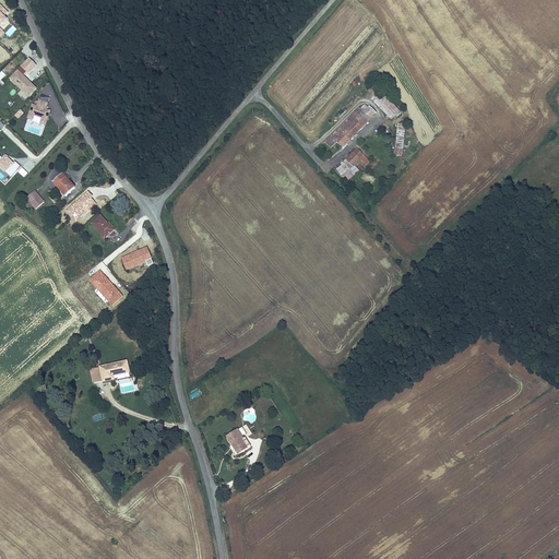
[(0,34),(10,24),(0,13),(0,34)]
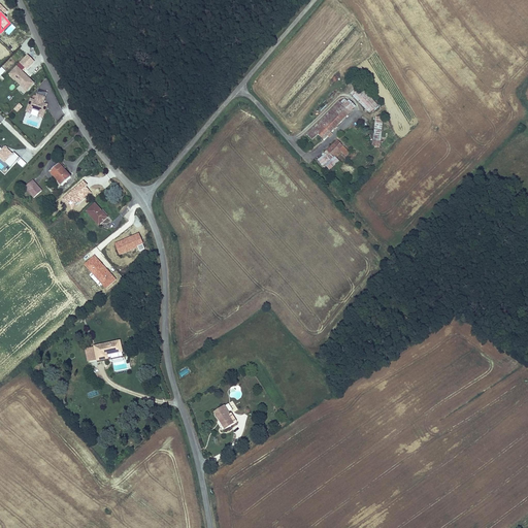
[(35,63),(27,56),(20,64),(27,71),(35,63)]
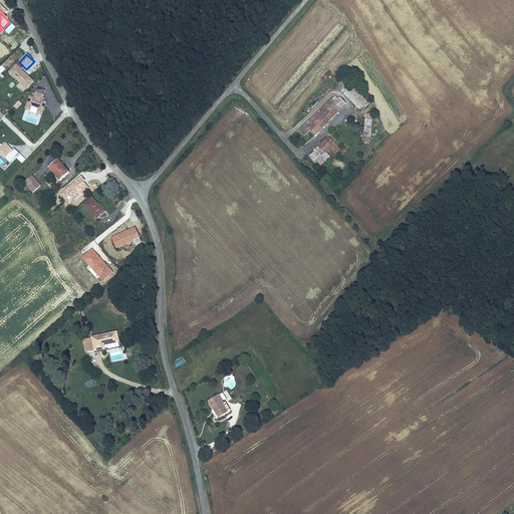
[(34,81),(16,65),(8,73),(26,90),(34,81)]
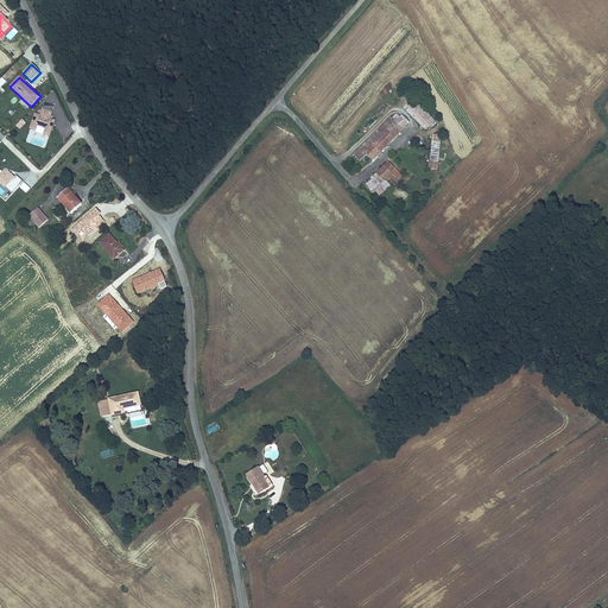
[(430,115),(407,93),(404,97),(409,103),(404,107),(420,124),(430,115)]
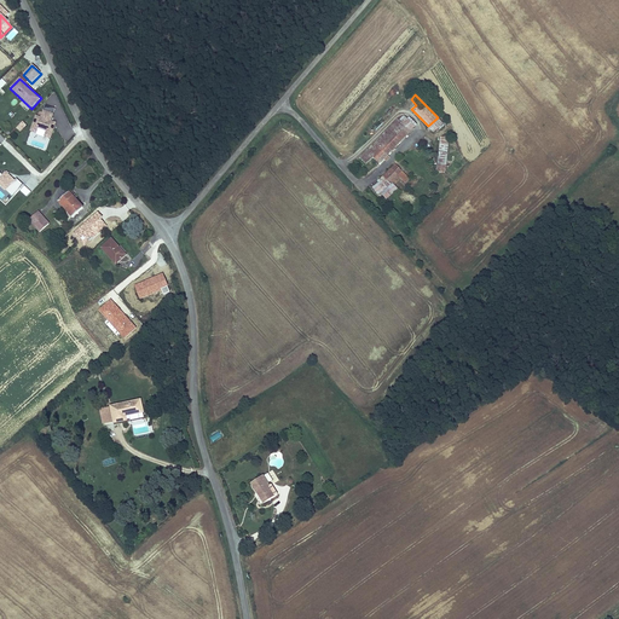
[(56,109),(45,105),(41,117),(35,115),(29,131),(36,133),(38,128),(46,132),(45,137),(52,139),(57,123),(51,121),(56,109)]
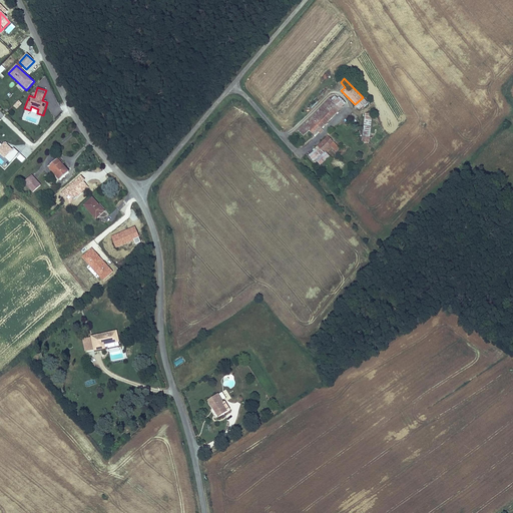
[(330,99),(333,102),(331,104),(338,110),(342,106),(332,96),(330,99)]
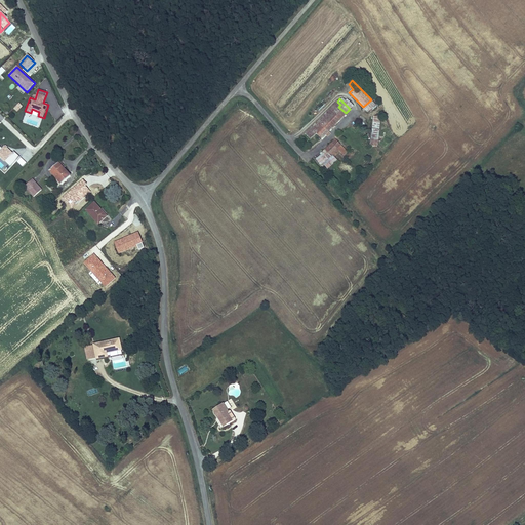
[(338,107),(340,105),(337,102),(332,107),(331,107),(310,128),(315,133),(319,138),(338,119),(332,113),(338,107)]
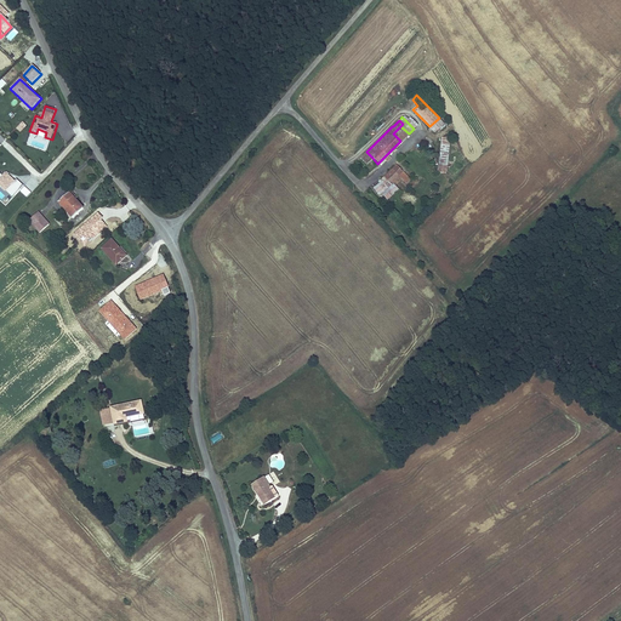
[(21,134),(28,125),(23,121),(16,130),(21,134)]
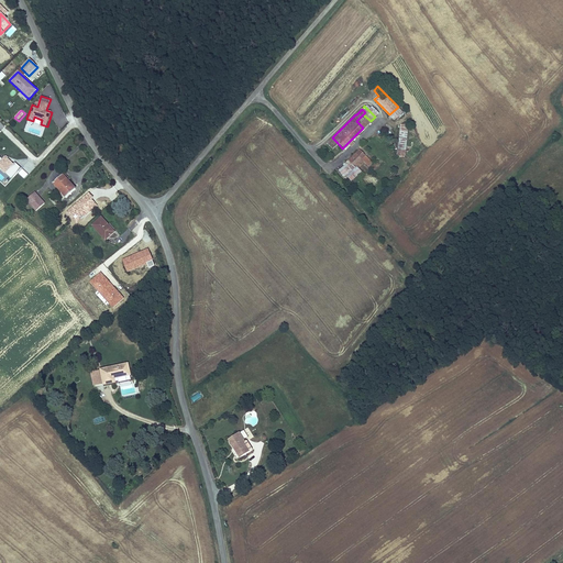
[(363,128),(371,121),(363,114),(356,121),(363,128)]
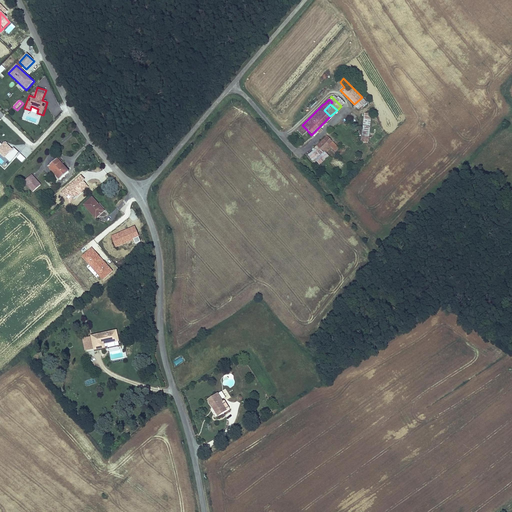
[(364,113),(362,143),(369,143),(371,113),(364,113)]
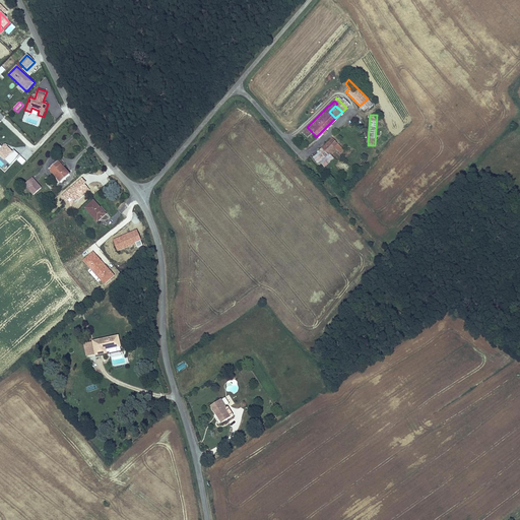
[(307,127),(301,133),(305,138),(312,132),(307,127)]
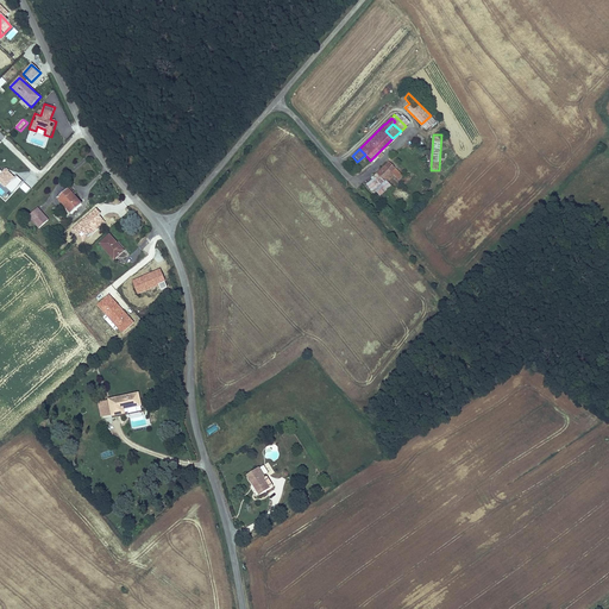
[(371,176),(372,177),(366,184),(374,193),(395,173),(387,163),(371,176)]
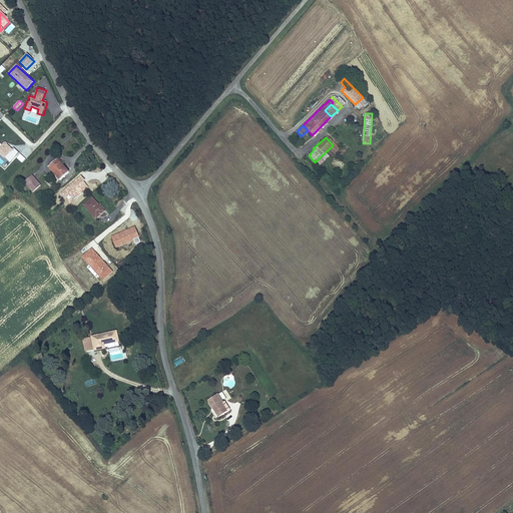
[(0,154),(9,163),(19,153),(14,148),(12,149),(4,142),(1,145),(0,143),(0,154)]
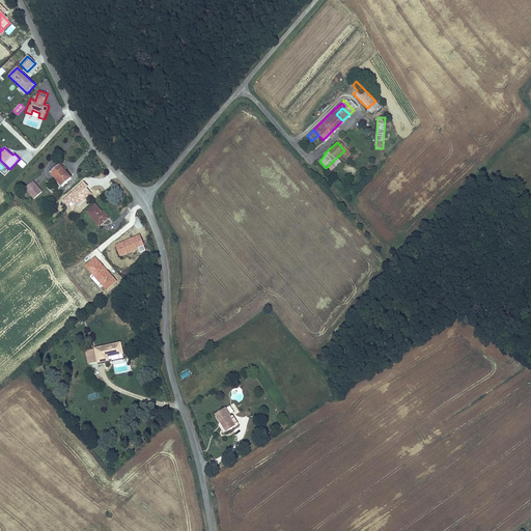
[(0,161),(0,170),(4,175),(9,170),(0,161)]
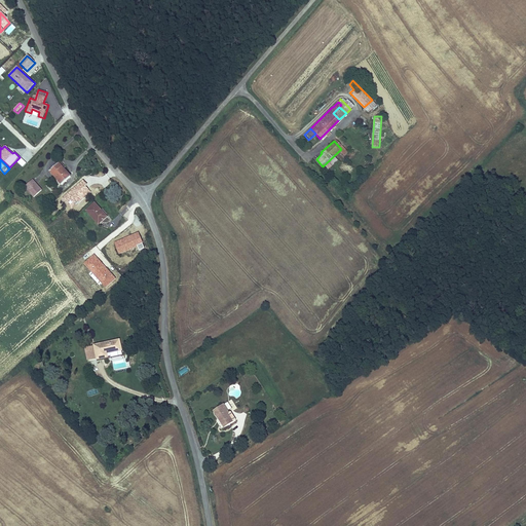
[(59,163),(48,173),(61,186),(71,177),(59,163)]
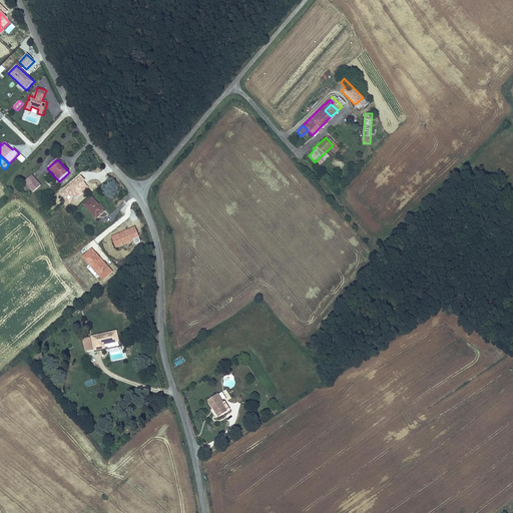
[(32,193),(41,185),(32,175),(23,183),(32,193)]
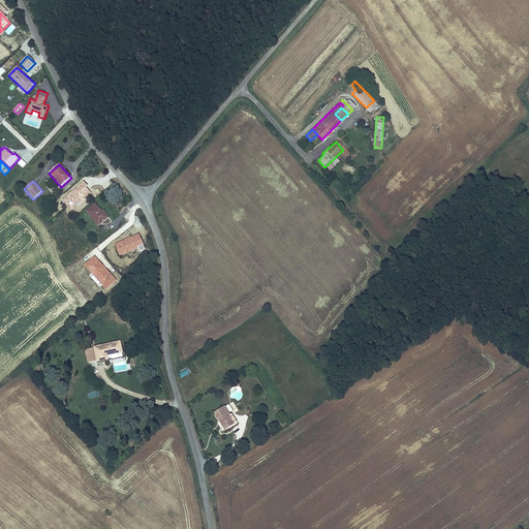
[(95,205),(85,213),(98,228),(109,219),(95,205)]
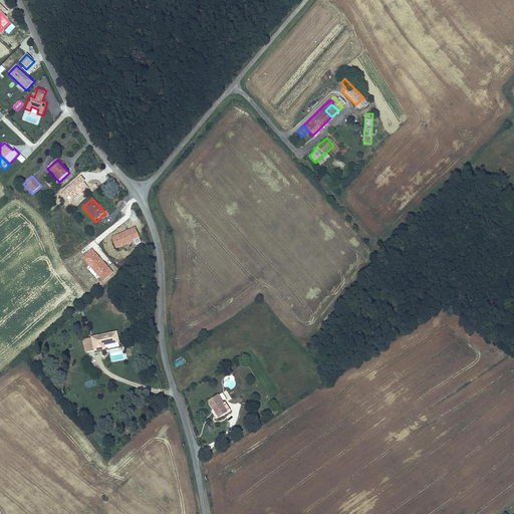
[(136,246),(142,243),(136,229),(112,238),(116,248),(135,242),(136,246)]
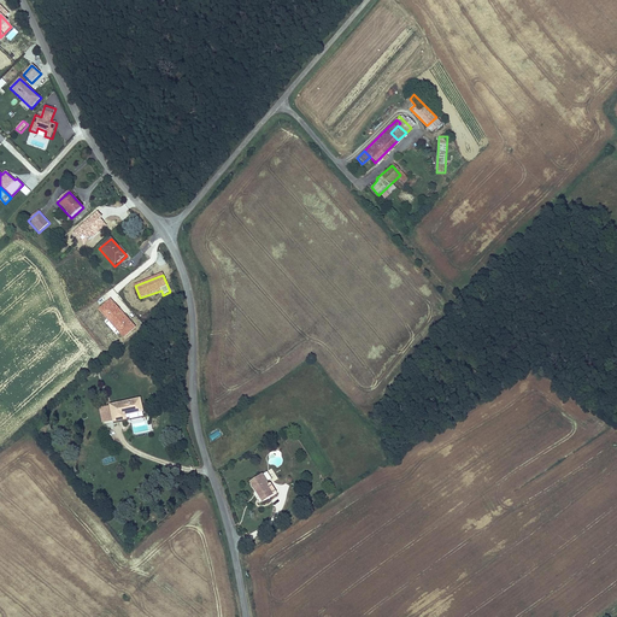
[(144,412),(140,399),(109,406),(112,422),(113,424),(128,421),(127,417),(144,412)]
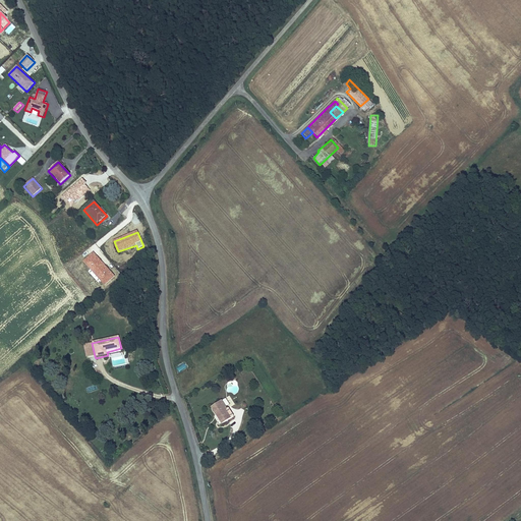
[(95,356),(92,343),(82,345),(85,358),(95,356)]
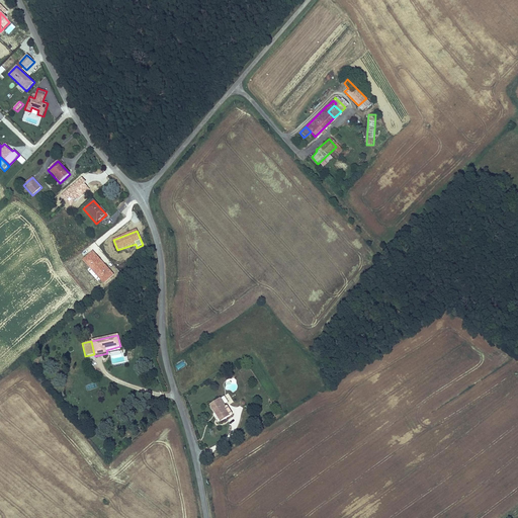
[(221,399),(209,406),(220,423),(231,416),(226,407),(221,399)]
